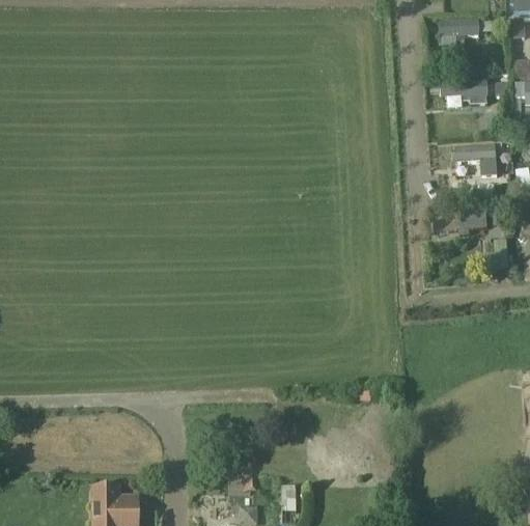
[(478,20),(442,20),(443,48),(465,47),(465,35),(478,34),(478,20)]
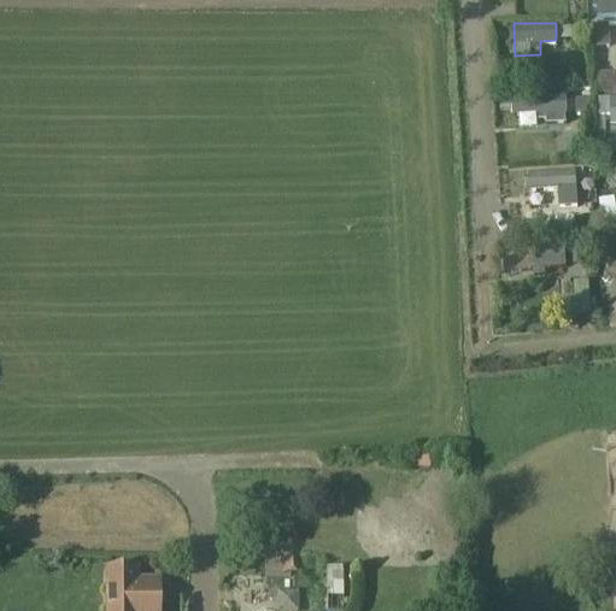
[(615,59),(594,60),(594,78),(615,78),(615,59)]
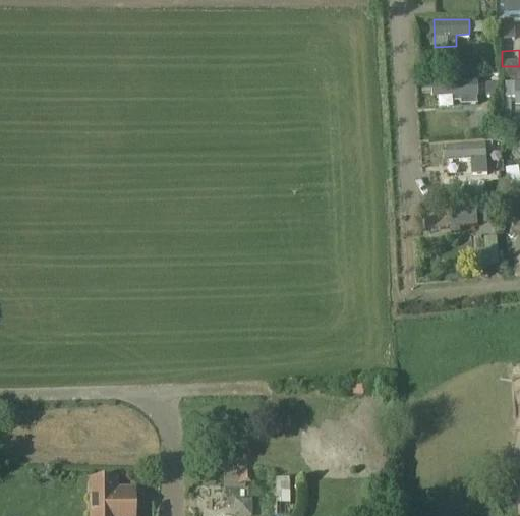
[(479,101),(478,91),(478,75),(431,78),(432,94),(462,92),(463,101),(479,101)]
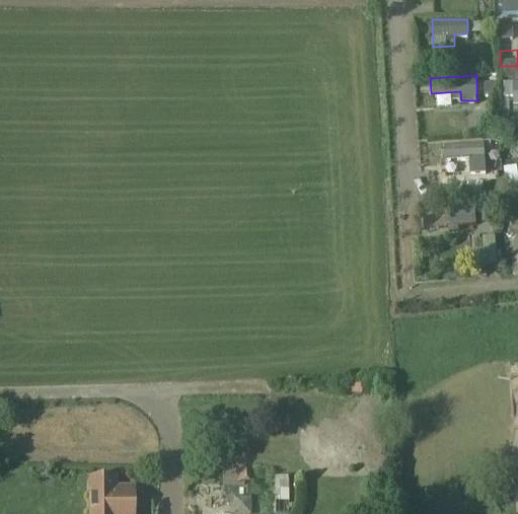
[(486,92),(498,91),(498,79),(485,79),(486,92)]
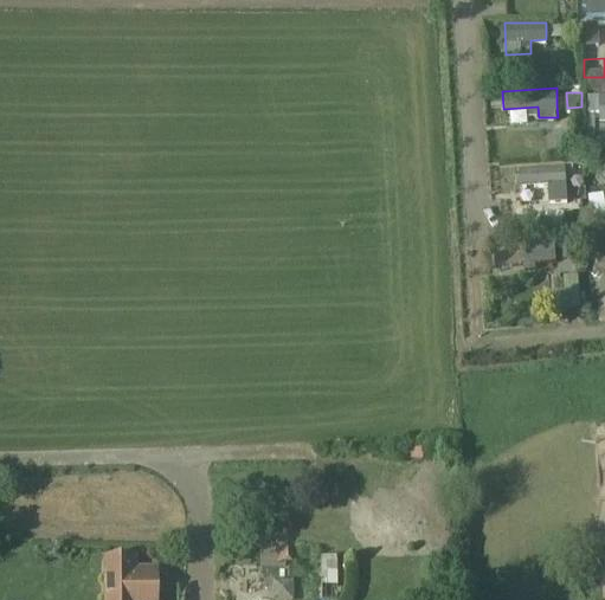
[(599,94),(589,94),(589,111),(599,111),(599,94)]
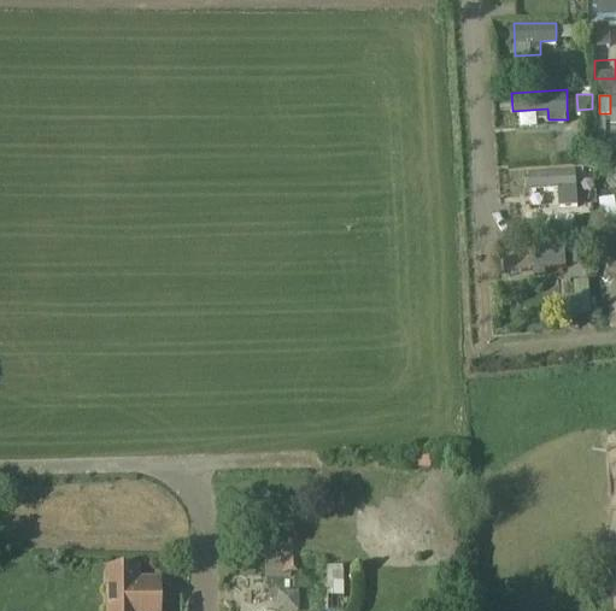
[(615,194),(599,197),(602,212),(615,210),(615,194)]
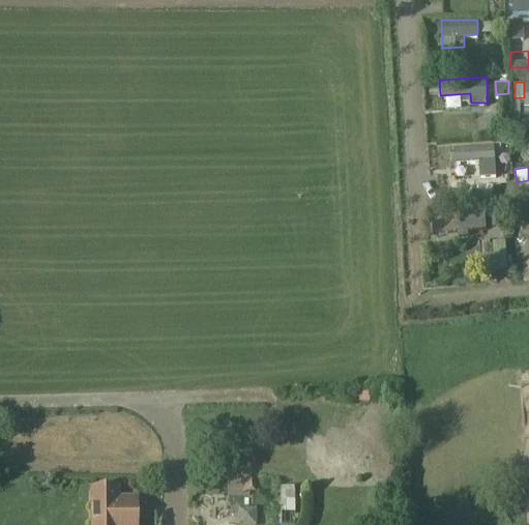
[(509,182),(497,182),(498,196),(510,195),(509,182)]
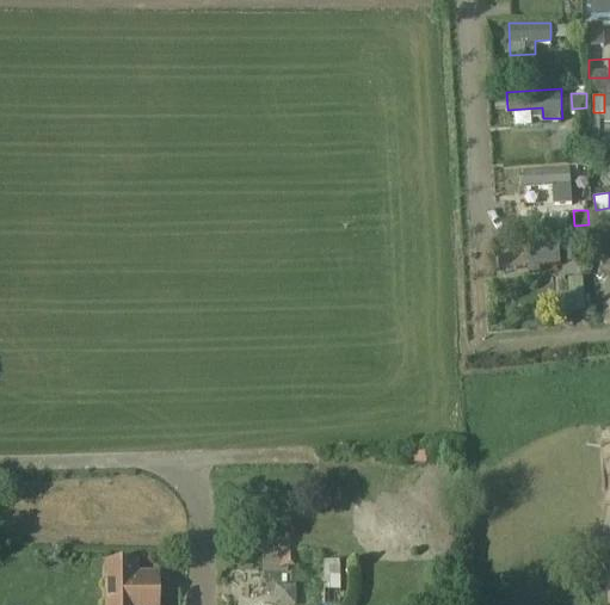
[(609,213),(597,215),(599,232),(609,229),(609,213)]
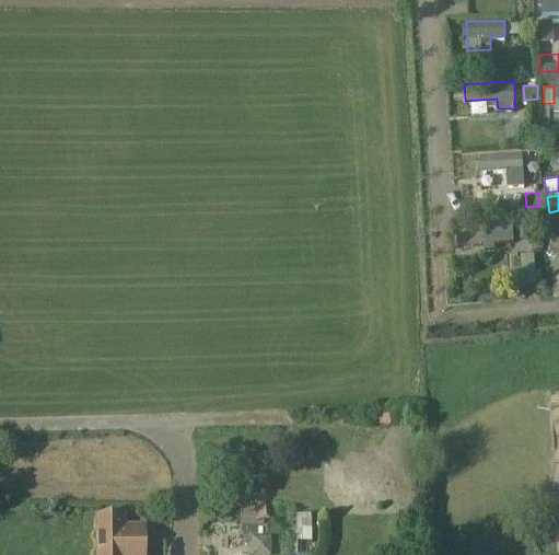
[(266,493),(255,516),(277,516),(266,493)]
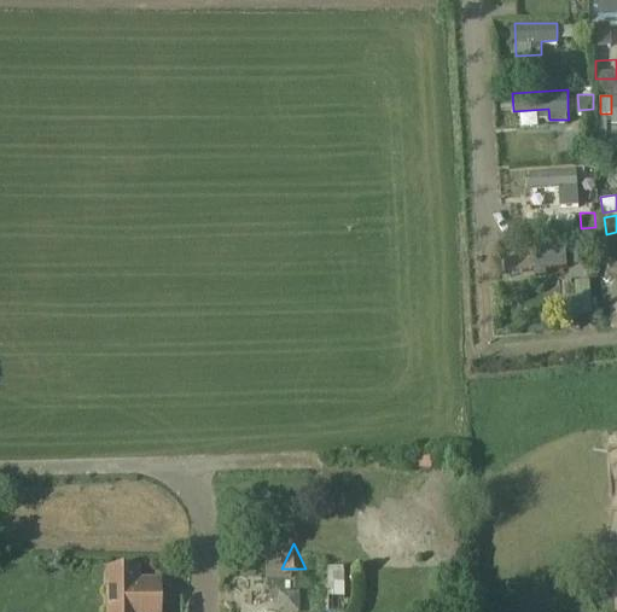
[(161,611),(161,576),(137,577),(137,565),(108,566),(108,611),(161,611)]
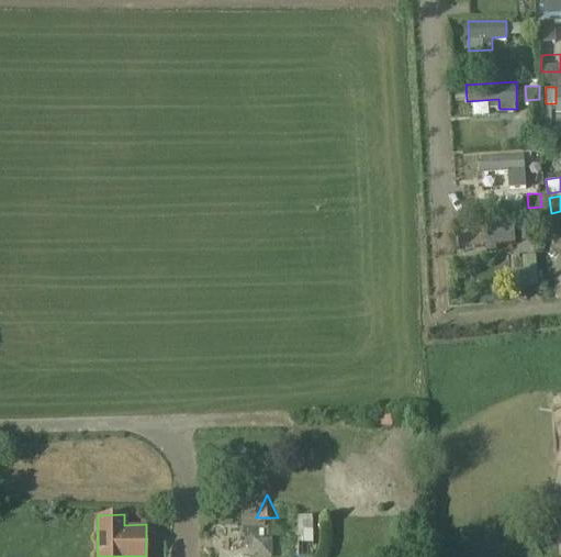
[(211,543),(210,556),(273,556),(275,544),(211,543)]
